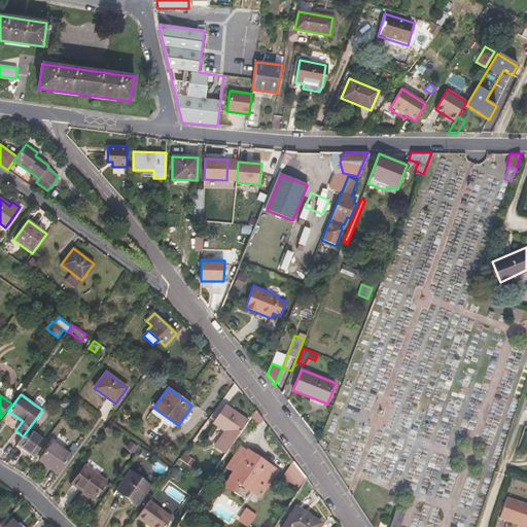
[(39,398),(34,405),(42,410),(46,403),(39,398)]
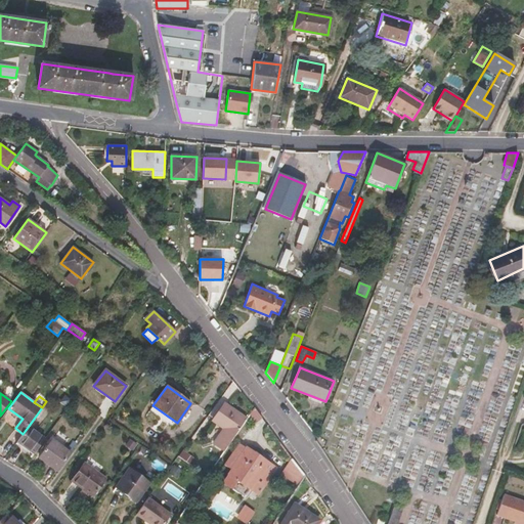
[(224,450),(247,419),(225,404),(213,421),(224,428),(214,443),(224,450)]
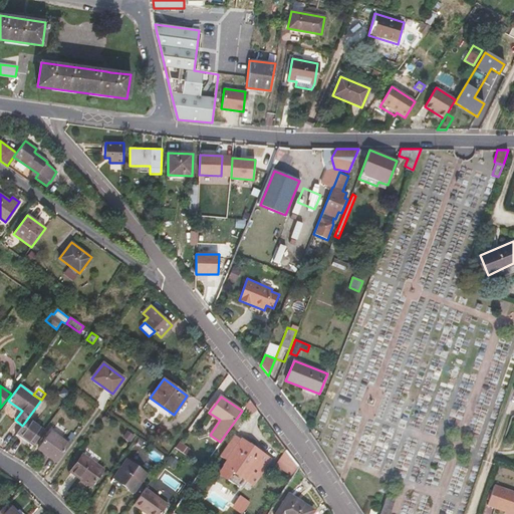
[(257,410),(249,400),(245,407),(251,414),(257,410)]
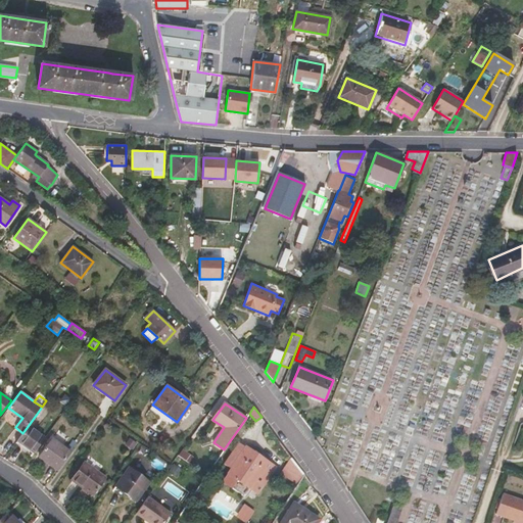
[(34,453),(45,437),(29,425),(22,433),(17,441),(34,453)]
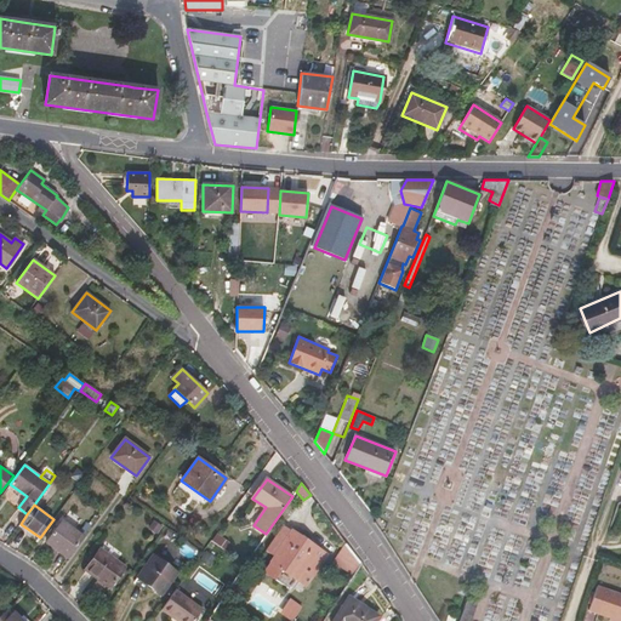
[(68,558),(84,536),(62,520),(45,542),(68,558)]
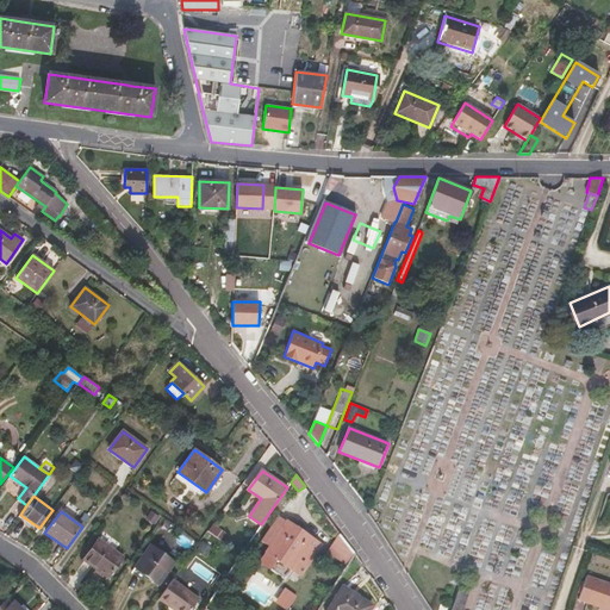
[(151,512),(147,518),(154,524),(159,517),(151,512)]
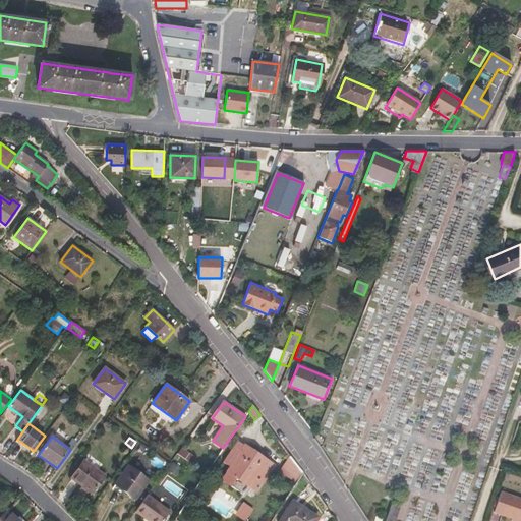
[(263,483),(275,465),(240,442),(225,463),(230,466),(227,471),(222,478),(243,494),(248,485),(253,477),(263,483)]
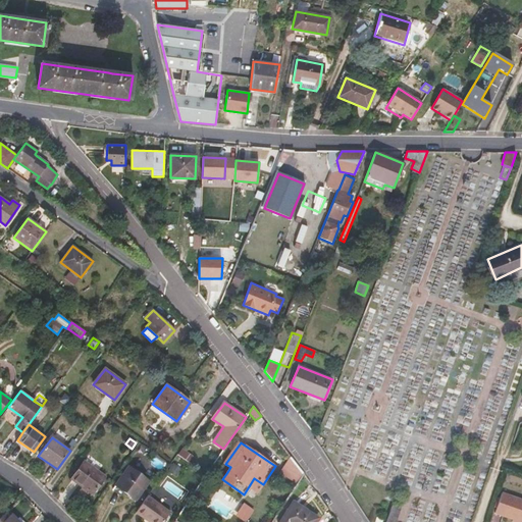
[(193,456),(183,448),(177,454),(190,462),(193,456)]
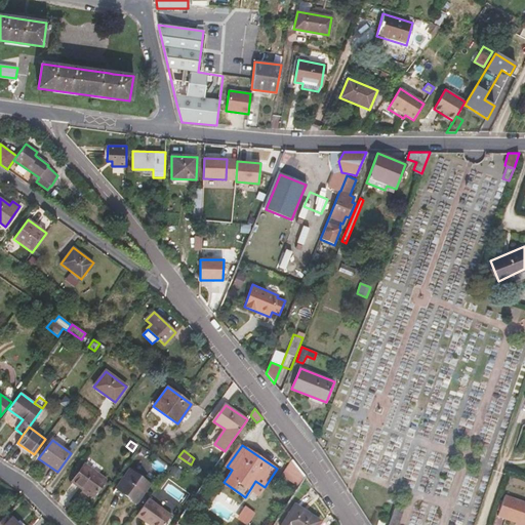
[(282,476),(298,486),(306,477),(293,459),(282,476)]
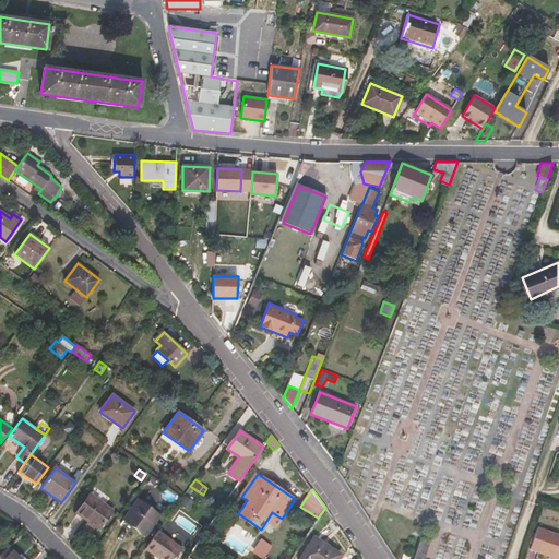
[(177,496),(169,491),(165,497),(173,501),(177,496)]
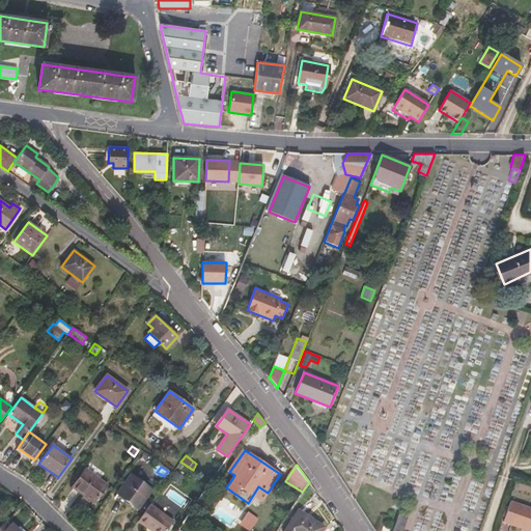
[(107,485),(85,469),(73,486),(94,503),(107,485)]
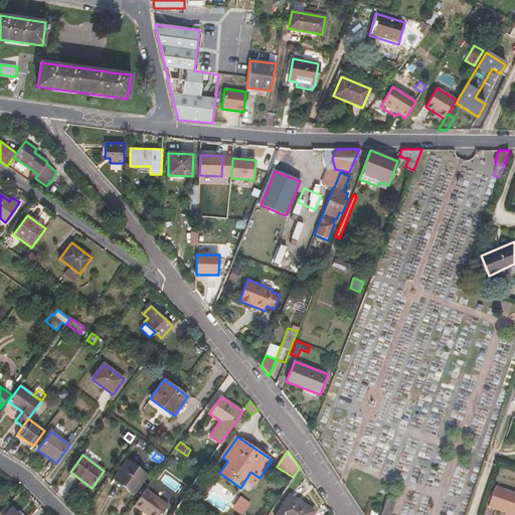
[(179,463),(171,458),(166,465),(174,470),(179,463)]
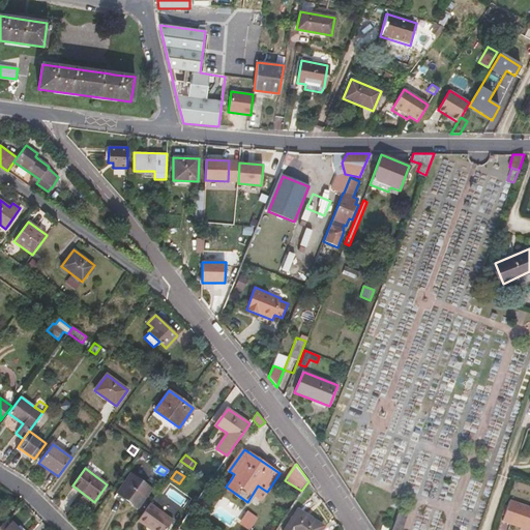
[(138,507),(151,489),(130,473),(117,493),(138,507)]
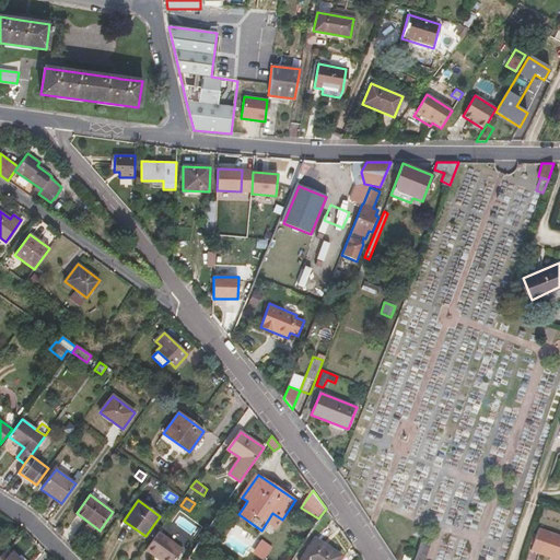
[(559,559),(559,535),(538,528),(531,550),(549,557),(549,558),(556,559),(559,559)]
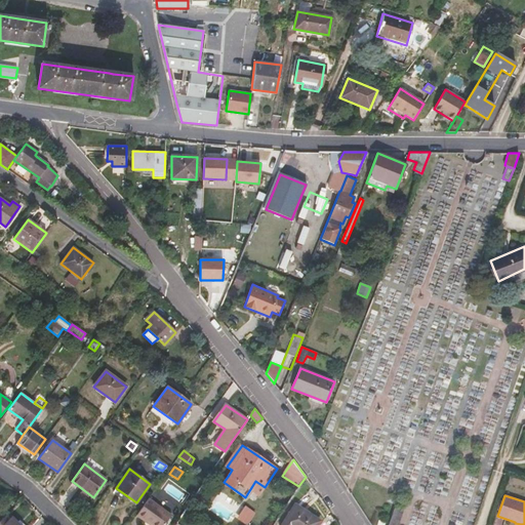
[(163,524),(171,515),(149,498),(136,516),(149,524),(163,524)]
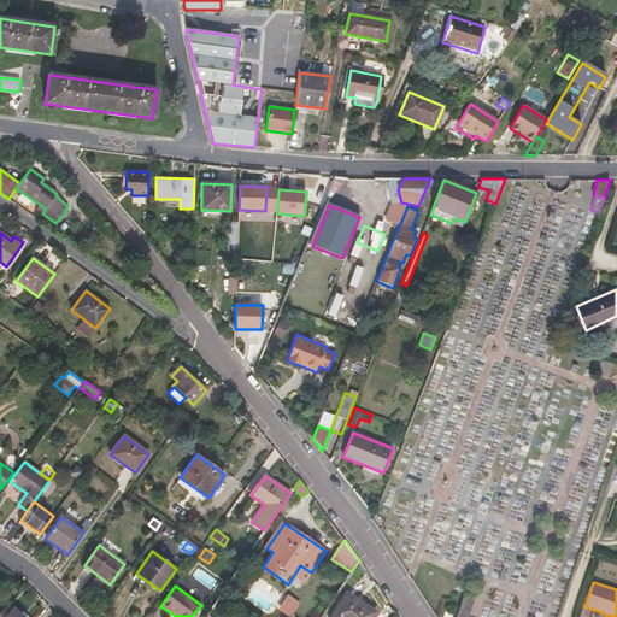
[(372,616),(376,612),(347,593),(330,616),(372,616)]
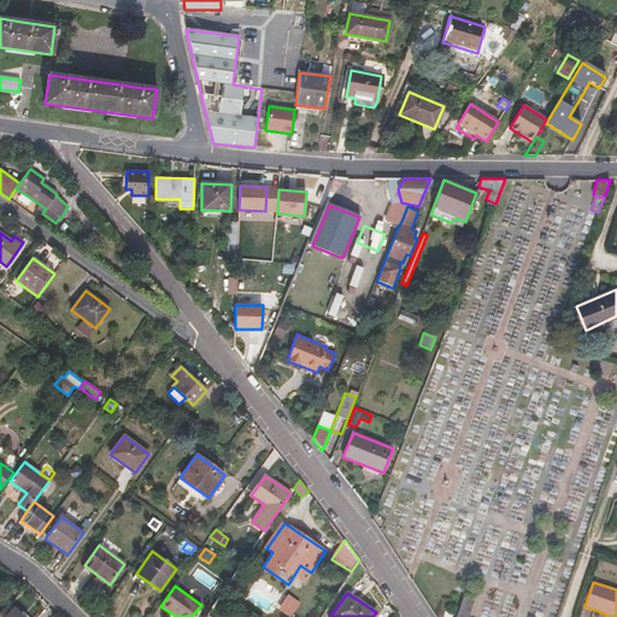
[(466,616),(474,598),(469,597),(464,594),(456,616),(466,616)]
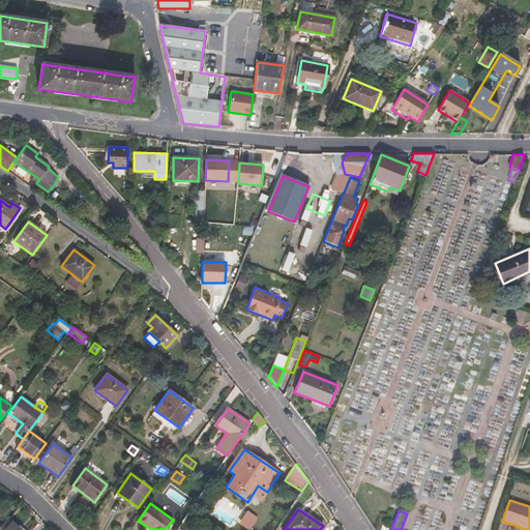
[(248,529),(258,519),(247,511),(239,524),(248,529)]
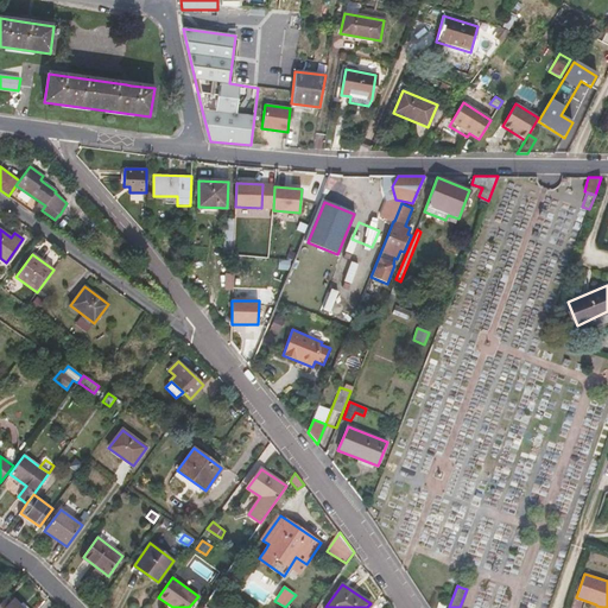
[(0,607),(29,607),(23,602),(19,606),(8,595),(0,603),(0,607)]
